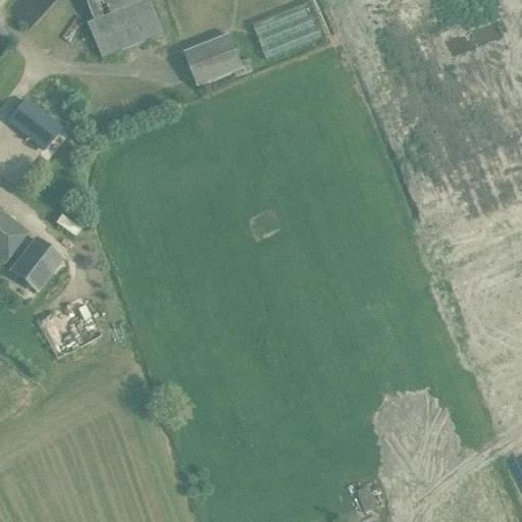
[(85,0),(95,23),(88,25),(102,60),(164,35),(157,18),(150,0),(85,0)]
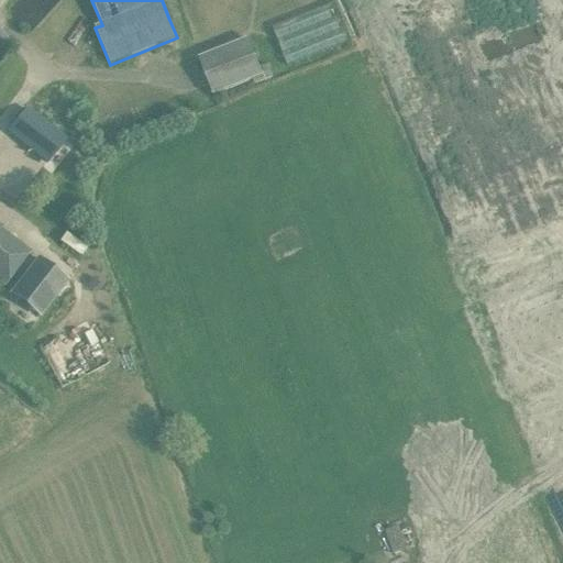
[(351,41),(337,2),(272,29),(287,66),(351,41)]
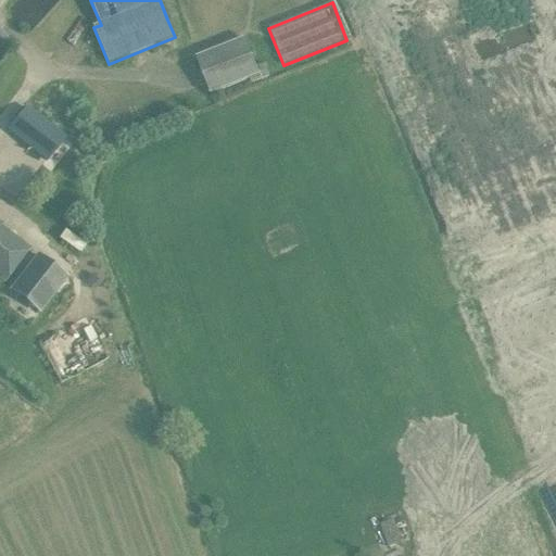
[(244,37),(196,58),(211,96),(250,79),(251,84),(269,76),(265,64),(256,67),(244,37)]
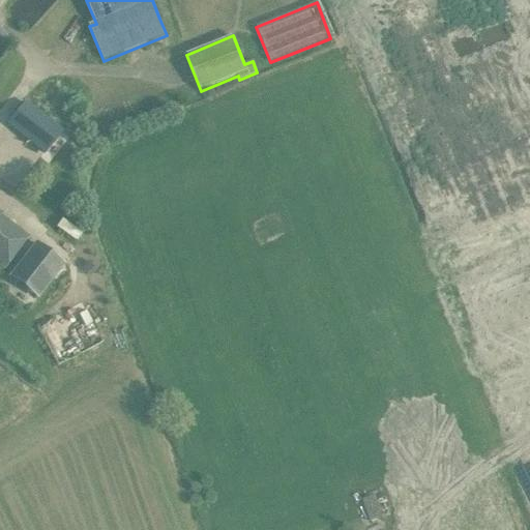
[(26,102),(8,123),(45,153),(62,131),(26,102)]
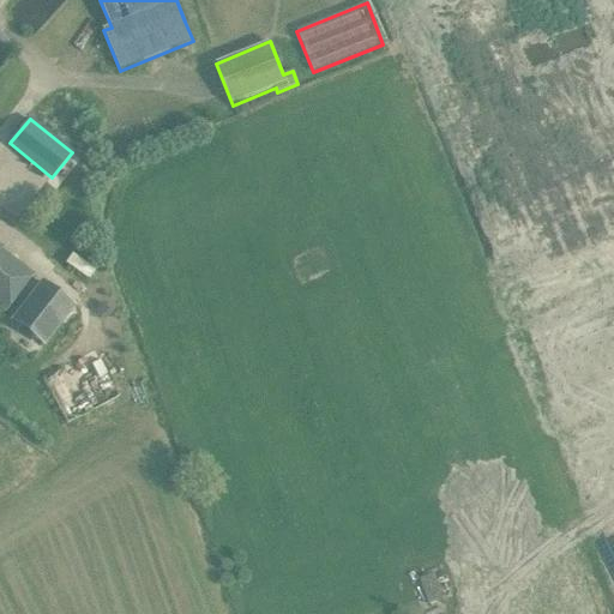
[(0,308),(4,312),(13,300),(22,288),(31,275),(0,251),(0,308)]
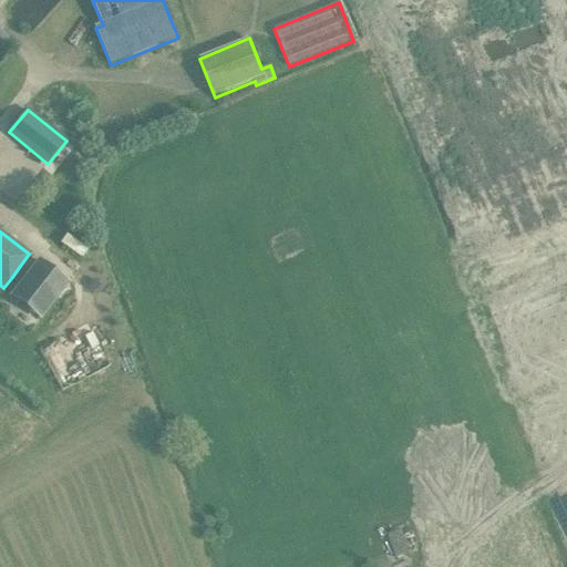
[(39,261),(11,297),(39,319),(68,284),(39,261)]
